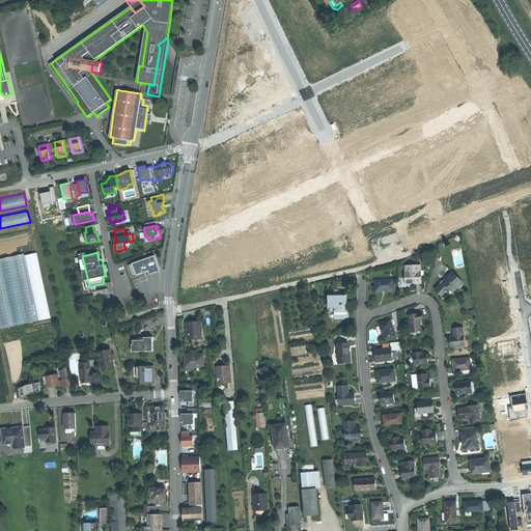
[(26,255),(24,256),(24,254),(0,259),(0,322),(2,329),(51,317),(36,253),(26,255)]
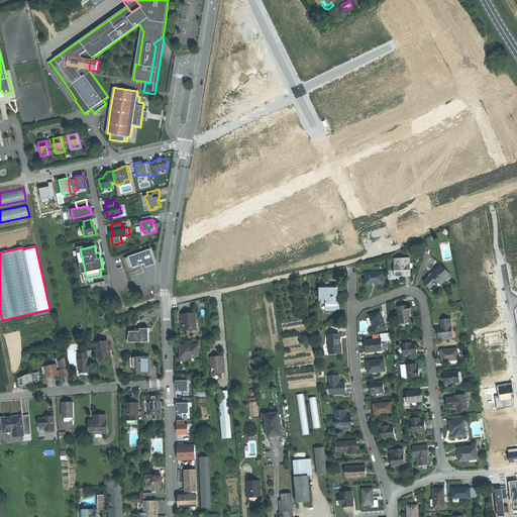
[(87,279),(80,248),(84,248),(83,246),(76,247),(84,282),(93,280),(92,278),(87,279)]
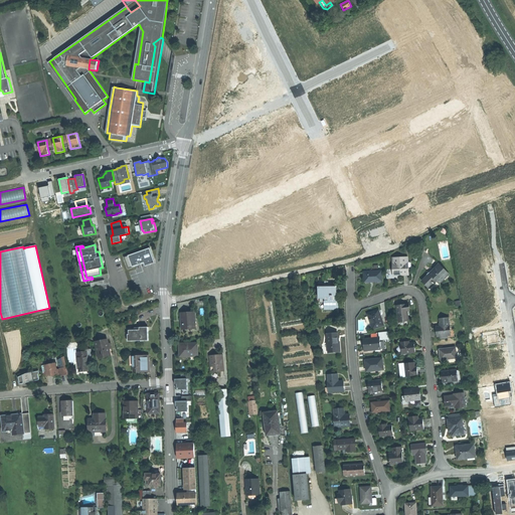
[(150,247),(124,256),(128,268),(144,263),(145,266),(155,263),(150,247)]
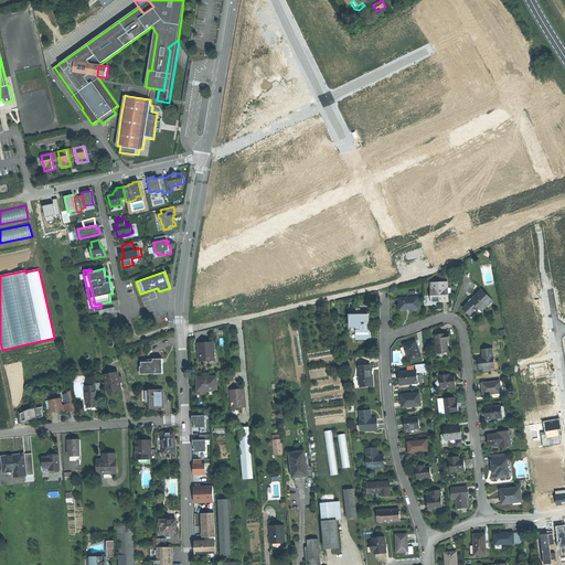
[(432,284),(432,302),(439,302),(448,301),(448,283),(432,284)]
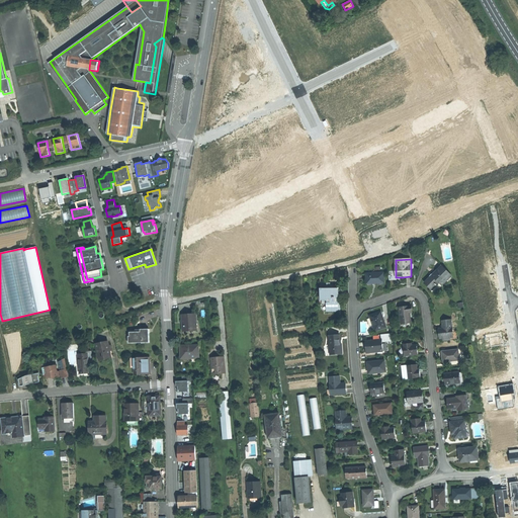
[(434,293),(452,276),(443,267),(439,271),(437,270),(424,282),(428,286),(434,293)]
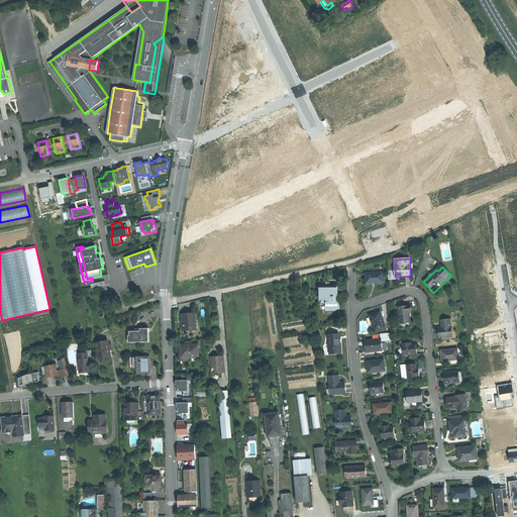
[(375,283),(383,283),(383,272),(366,273),(366,283),(375,283)]
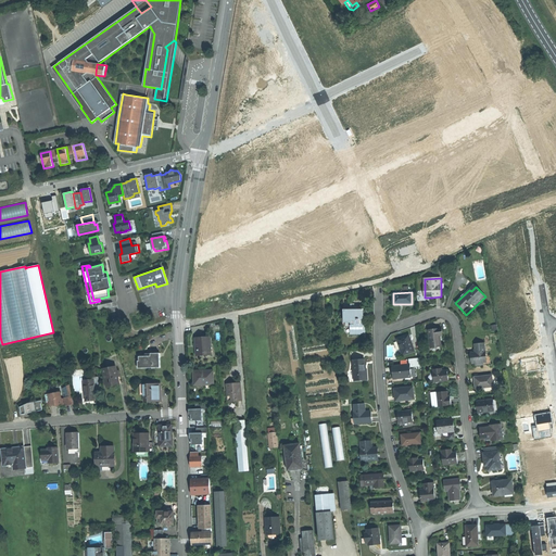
[(350,335),(363,333),(363,337),(365,337),(365,332),(365,325),(363,325),(350,326),(350,335)]
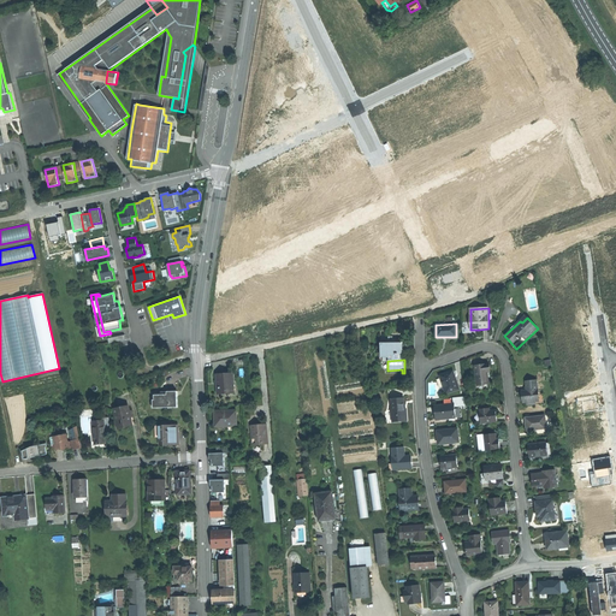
[(483,366),(475,366),(478,386),(489,384),(487,372),(490,372),(490,365),(483,366)]
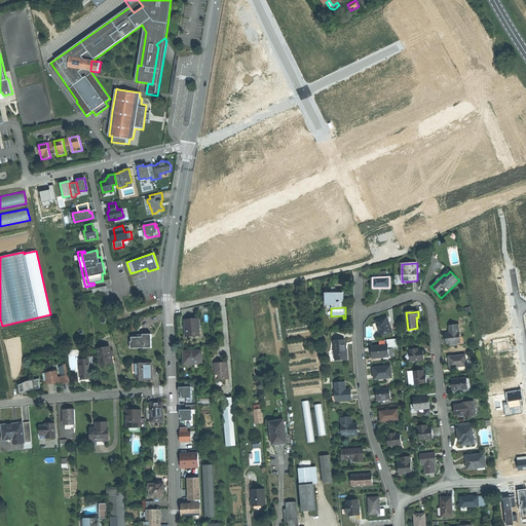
[(375,322),(380,336),(391,333),(386,317),(380,320),(375,322)]
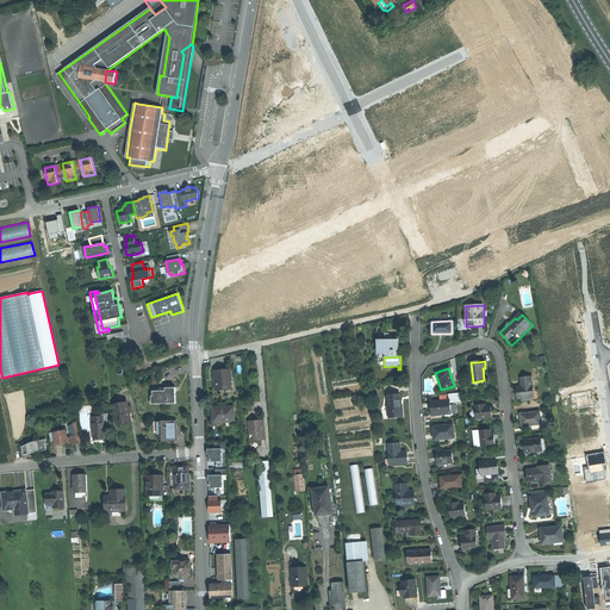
[(216,391),(231,390),(230,369),(213,369),(215,381),(216,391)]
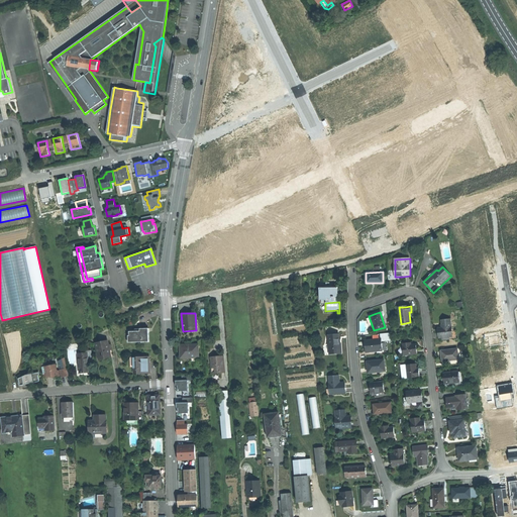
[(439,334),(439,338),(442,337),(449,336),(452,336),(451,332),(450,319),(441,320),(442,328),(442,330),(438,330),(439,334)]
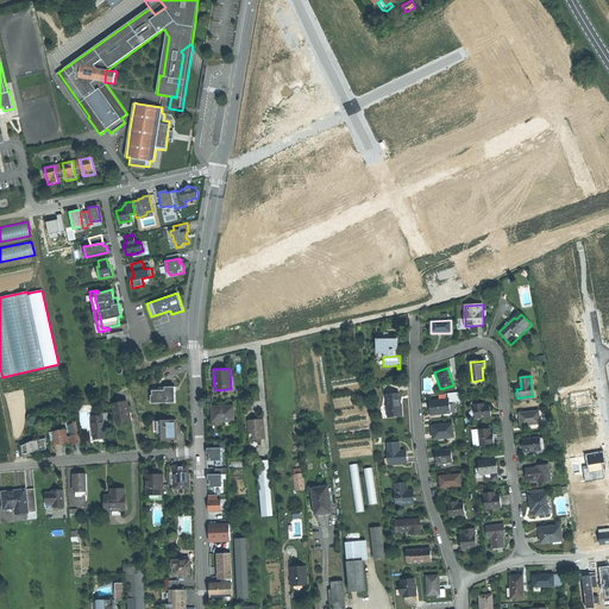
[(152,391),(152,403),(175,403),(175,395),(175,387),(165,388),(165,390),(152,391)]
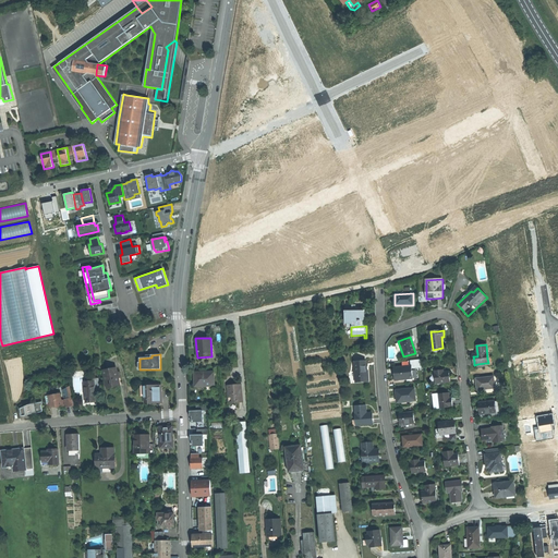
[(540,358),(523,361),(524,364),(528,364),(529,373),(543,371),(542,366),(541,367),(540,358)]
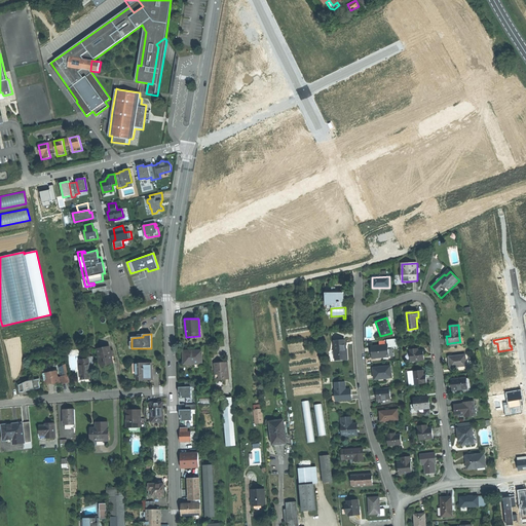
[(344,340),(334,341),(335,360),(347,360),(346,351),(345,351),(345,346),(344,340)]
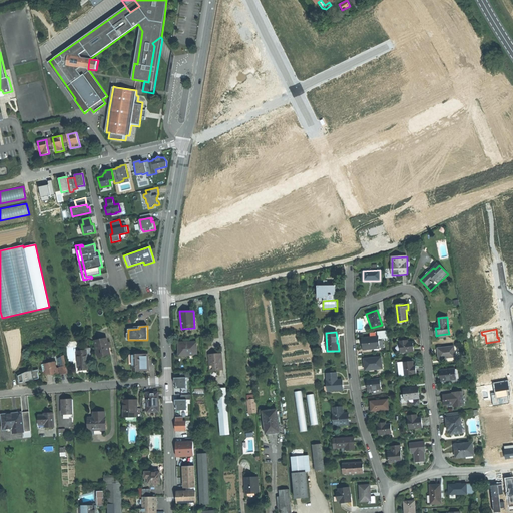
[(378,337),(362,338),(362,344),(362,350),(368,349),(368,348),(379,347),(379,341),(378,337)]
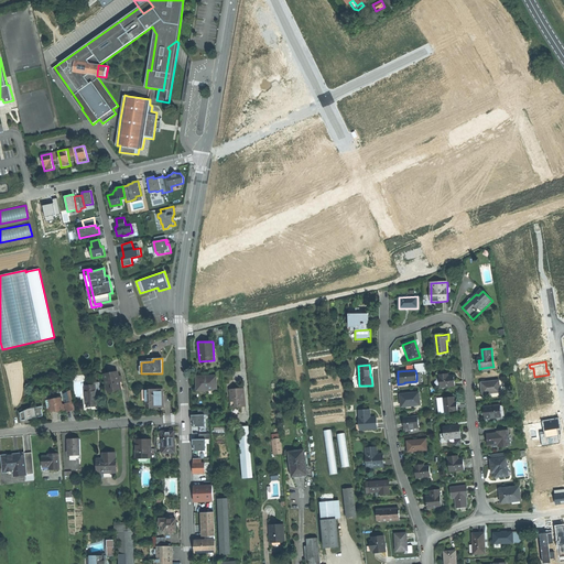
[(105,375),(107,384),(109,383),(111,391),(117,390),(121,389),(119,380),(118,376),(117,371),(105,375)]
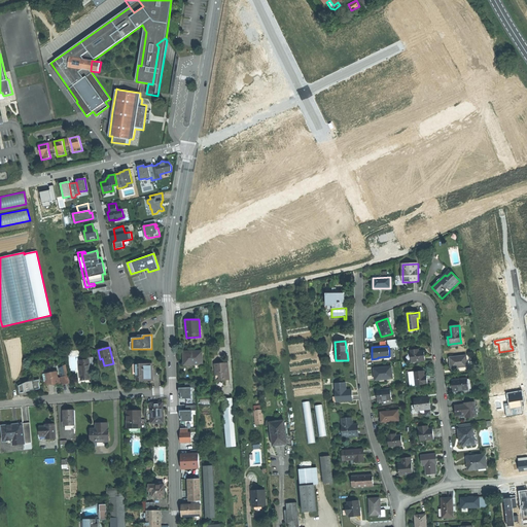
[(410,350),(412,362),(425,360),(424,355),(424,351),(419,351),(418,349),(410,350)]
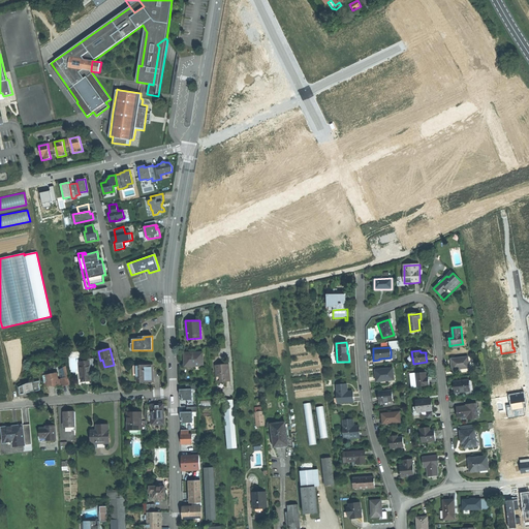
[(203,352),(190,353),(190,354),(184,355),(185,362),(185,368),(204,366),(203,352)]
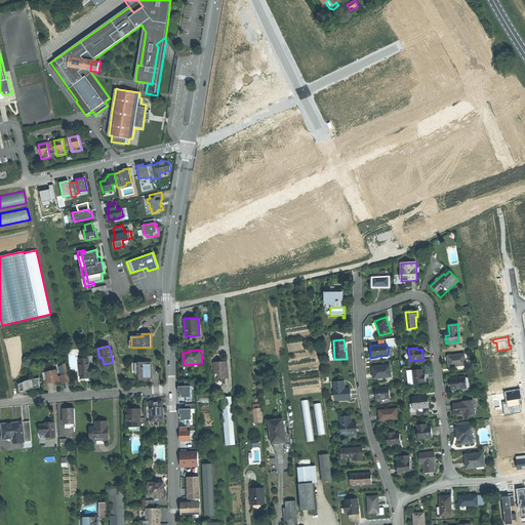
[(465,355),(448,357),(449,361),(449,366),(466,365),(465,355)]
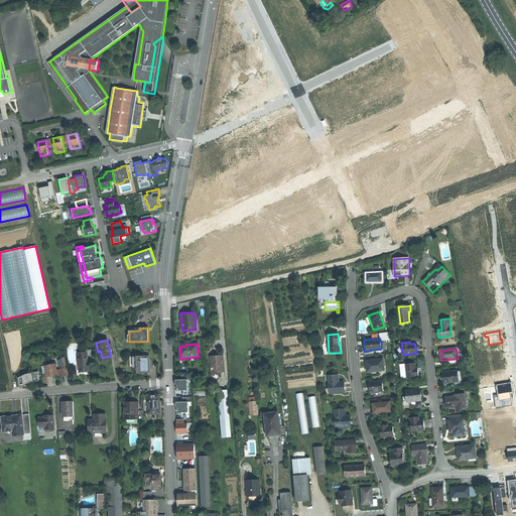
[(78,354),(80,372),(85,372),(89,371),(87,353),(78,354)]
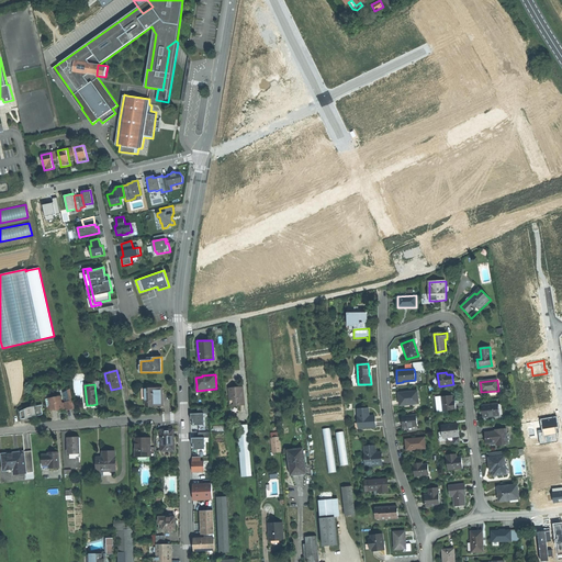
[(231,393),(232,406),(245,405),(243,386),(235,388),(228,388),(229,393),(231,393)]
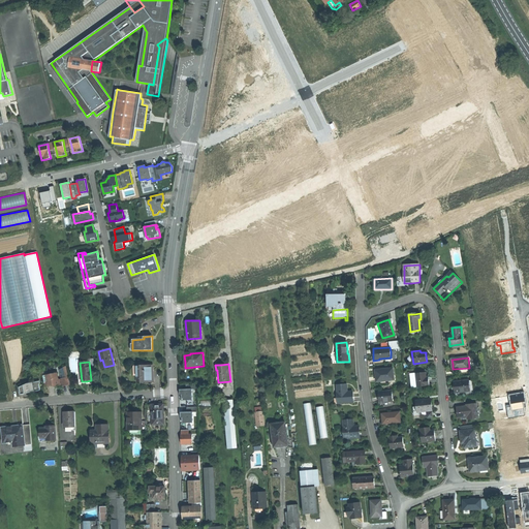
[(136,365),(137,382),(144,382),(151,382),(151,375),(153,375),(153,365),(136,365)]
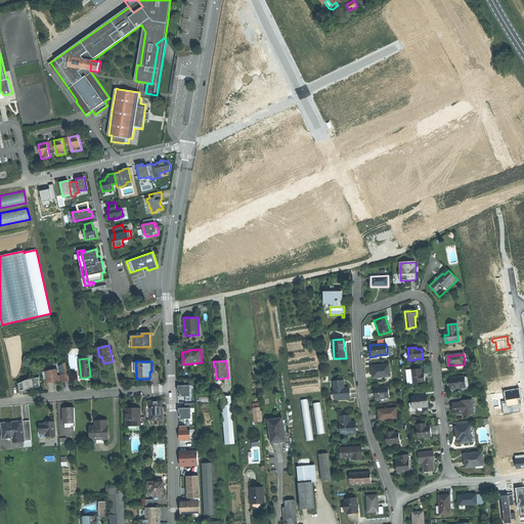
[(61,381),(62,382),(70,381),(66,362),(58,365),(60,375),(61,381)]
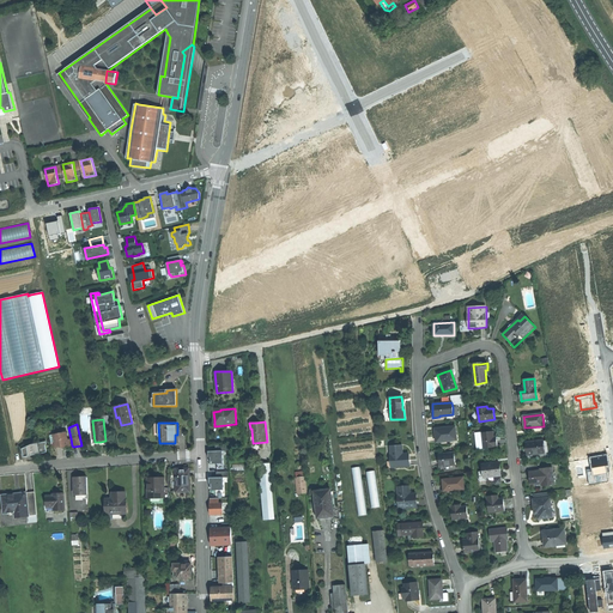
[(435,442),(456,439),(455,426),(434,429),(435,436),(435,442)]
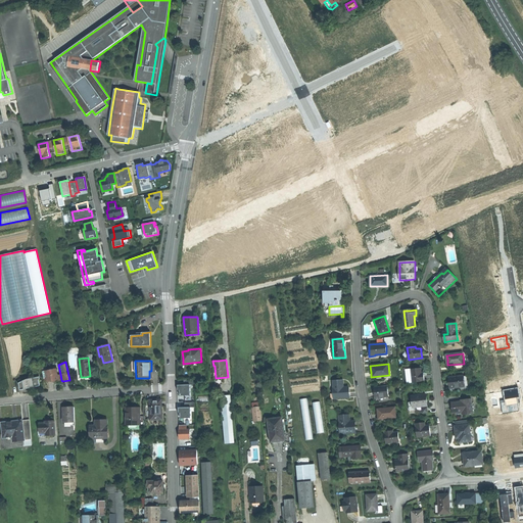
[(60,374),(57,375),(56,368),(51,369),(53,379),(53,381),(56,380),(56,381),(61,380),(60,374)]
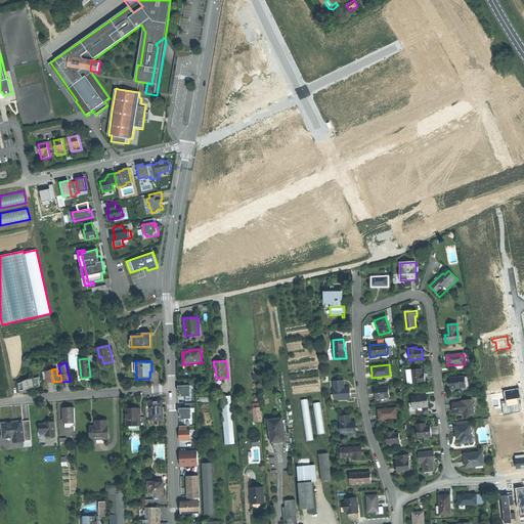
[(411,369),(412,383),(425,382),(424,377),(424,373),(422,374),(421,368),(411,369)]
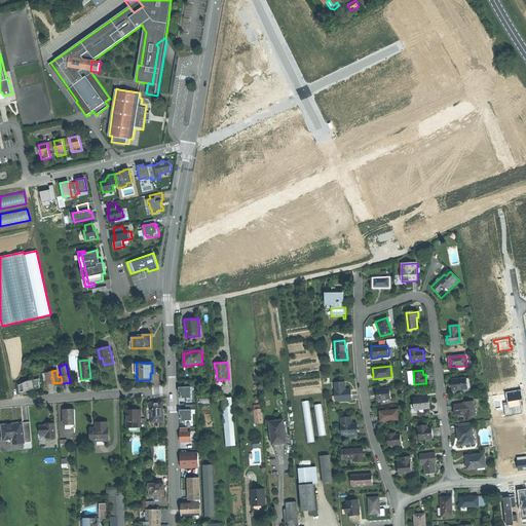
[(51,371),(45,372),(46,378),(44,380),(44,382),(47,382),(50,381),(53,381),(51,371)]
